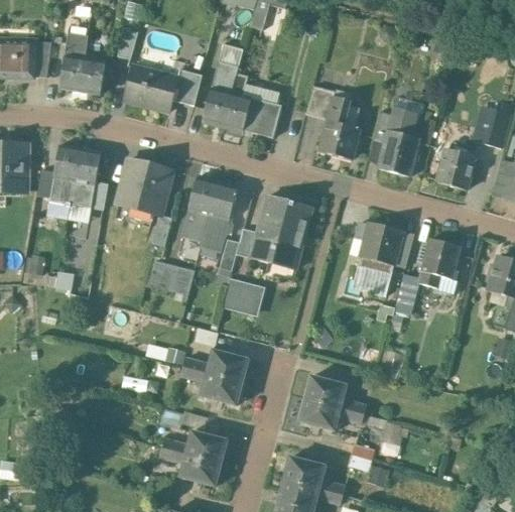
[(135,14),(137,0),(124,0),(123,13),(135,14)]
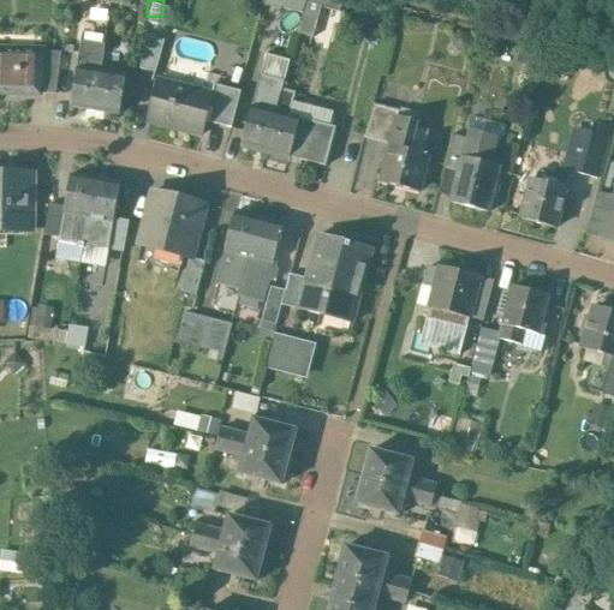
[(282,0),(281,5),(302,11),(304,0),(282,0)]
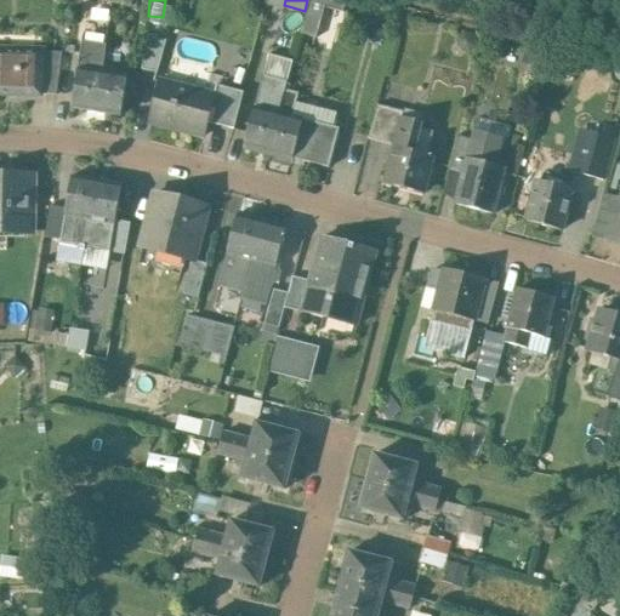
[(307,0),(305,11),(299,30),(314,35),(325,5),(343,10),(346,0),(307,0)]
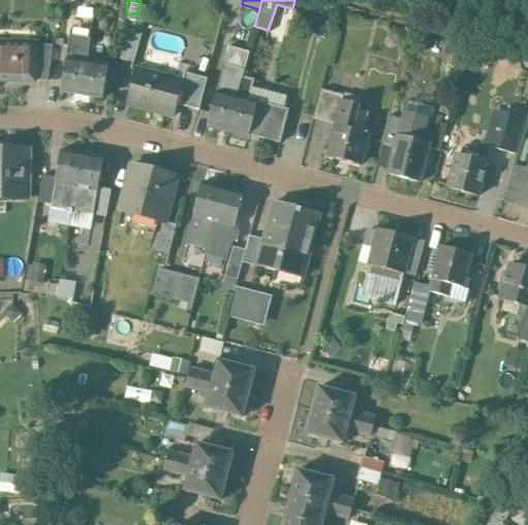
[(142,33),(126,30),(121,58),(134,61),(142,33)]
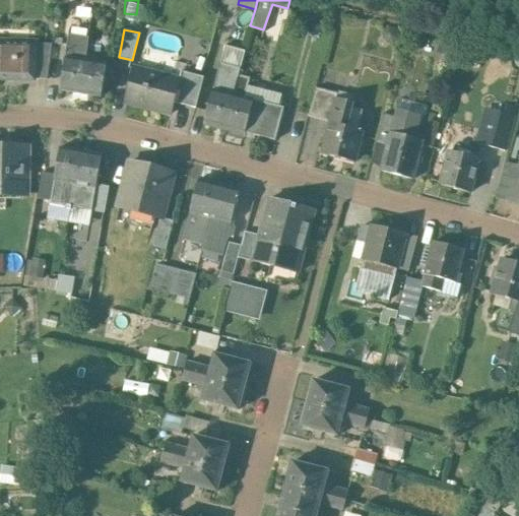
[(87,35),(67,31),(64,54),(59,87),(79,90),(85,52),(87,35)]
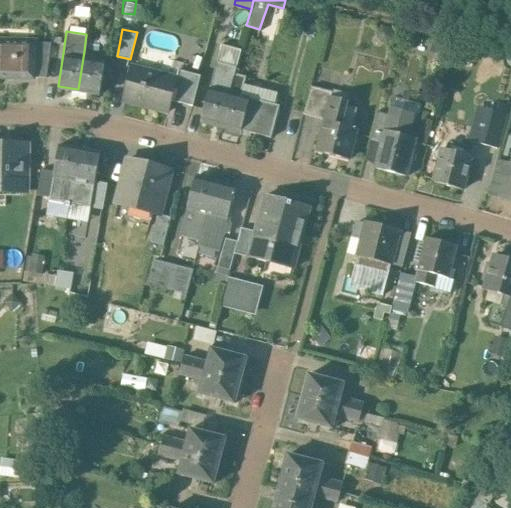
[(32,40),(0,39),(0,76),(31,77),(31,76),(32,40)]
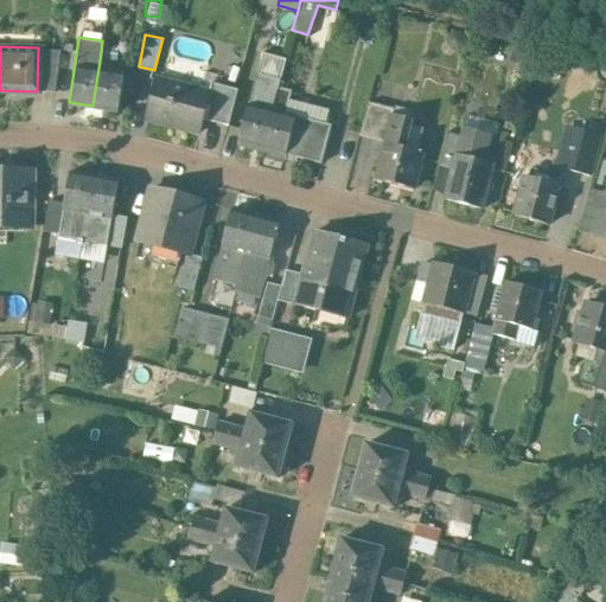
[(58,49),(38,47),(37,90),(51,90),(58,49)]
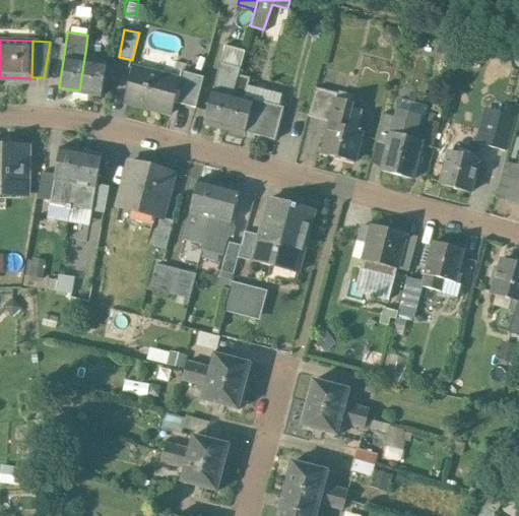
[(93,53),(85,52),(79,90),(100,93),(105,60),(93,58),(93,53)]
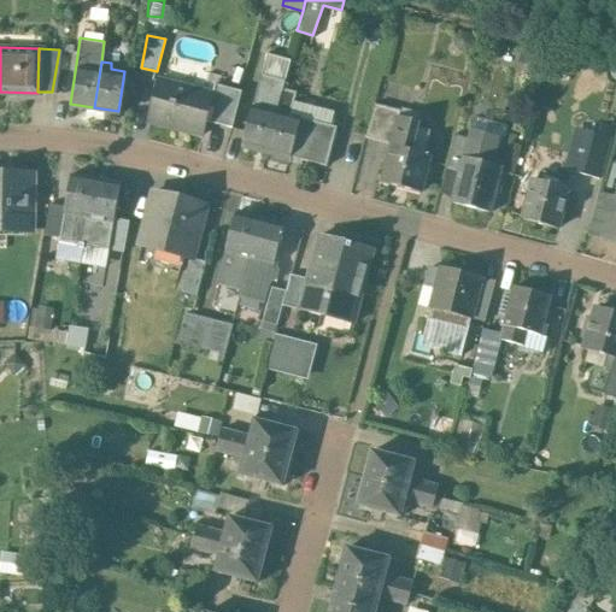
[(259,74),(251,105),(250,105),(239,143),(263,151),(281,87),(282,80),(259,74)]
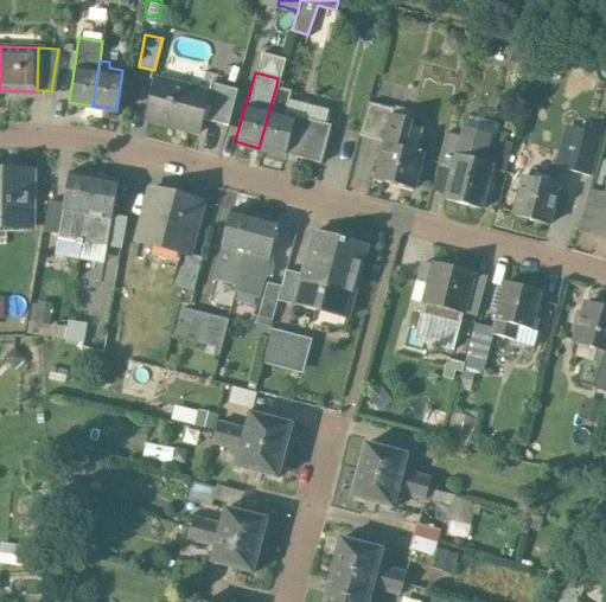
[(208,94),(155,79),(145,119),(198,133),(202,120),(209,94),(208,94)]
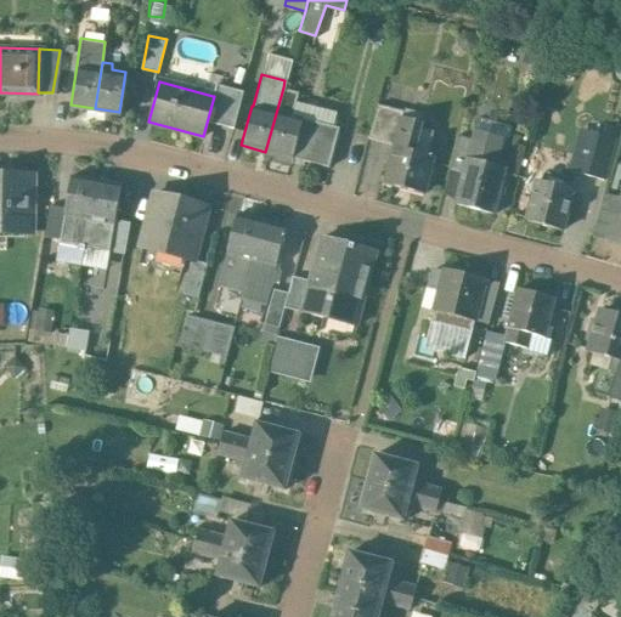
[(241,94),(215,86),(213,96),(214,96),(207,123),(231,129),(241,94)]
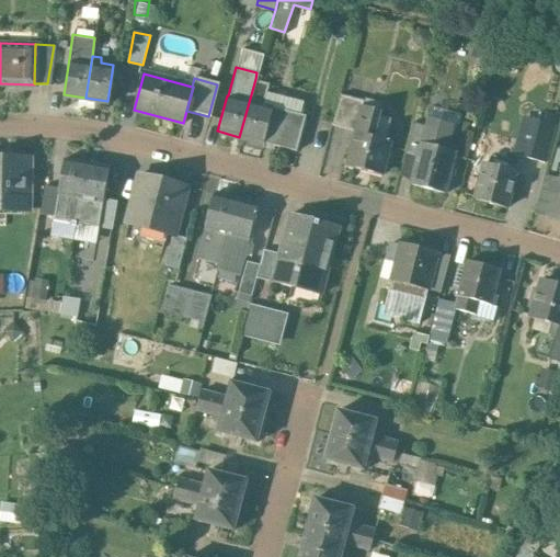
[(305,116),(262,104),(267,83),(255,79),(239,137),(239,138),(261,144),(261,143),(294,152),(305,116)]
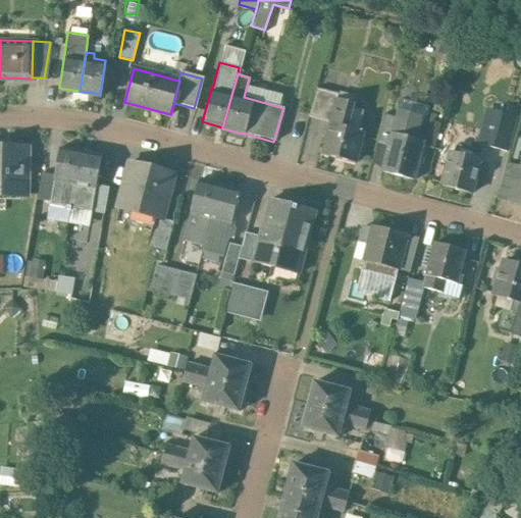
[(337,95),(315,89),(307,117),(328,123),(329,123),(335,102),(337,95)]
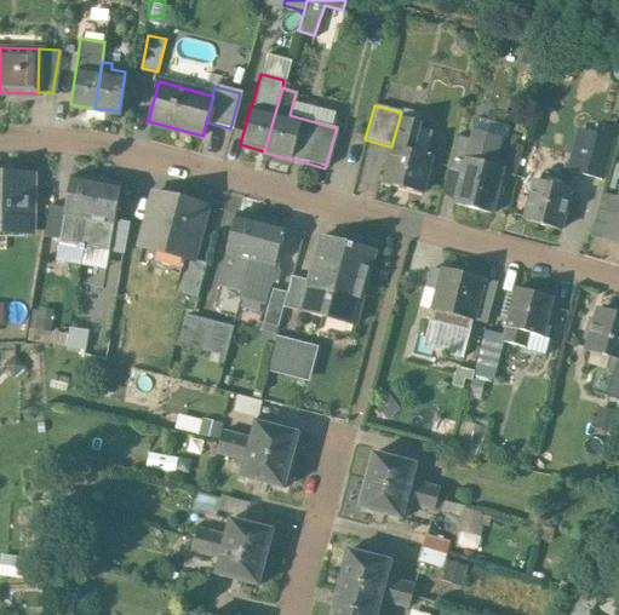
[(418,126),(399,121),(391,147),(390,147),(379,183),(418,194),(429,157),(411,153),(418,126)]
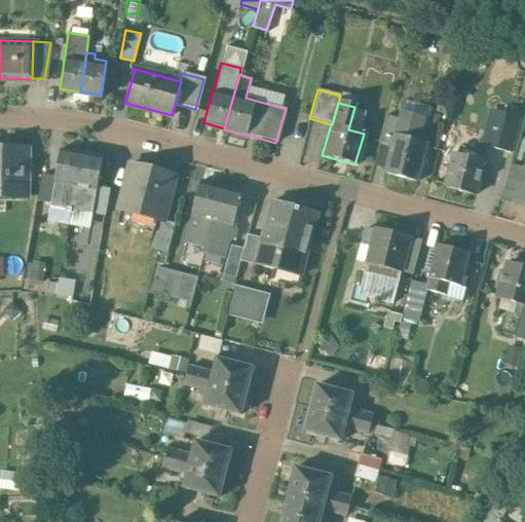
[(520,114),(494,107),(484,143),(510,150),(520,114)]
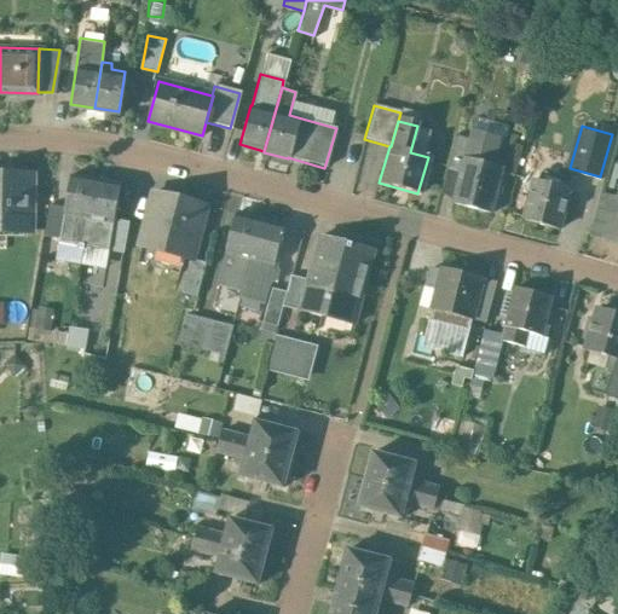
[(498,134),(472,127),(469,135),(461,168),(452,197),(452,198),(491,209),(491,208),(502,164),(491,162),(498,134)]
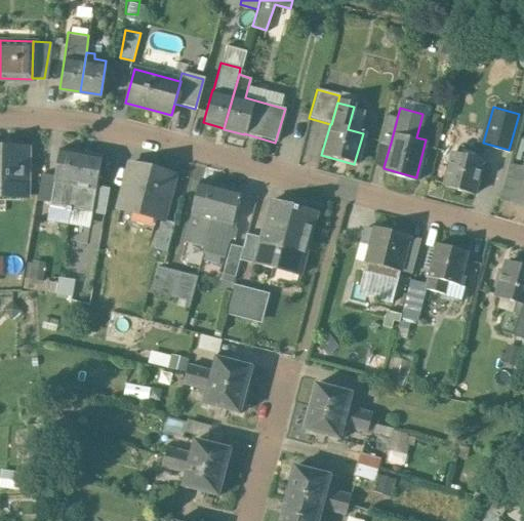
[(398,115),(386,113),(378,139),(391,143),(398,115)]
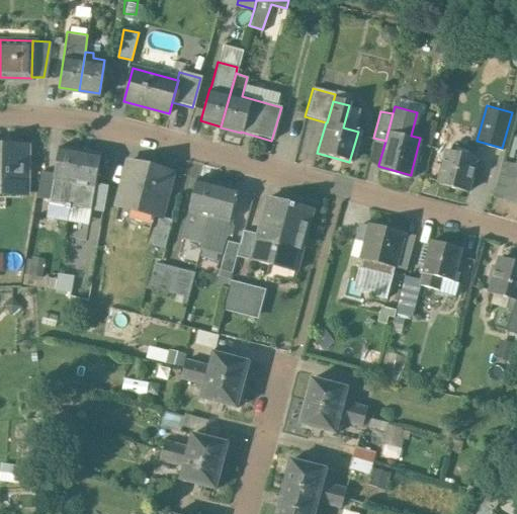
[(26,145),(0,143),(0,189),(24,191),(26,145)]
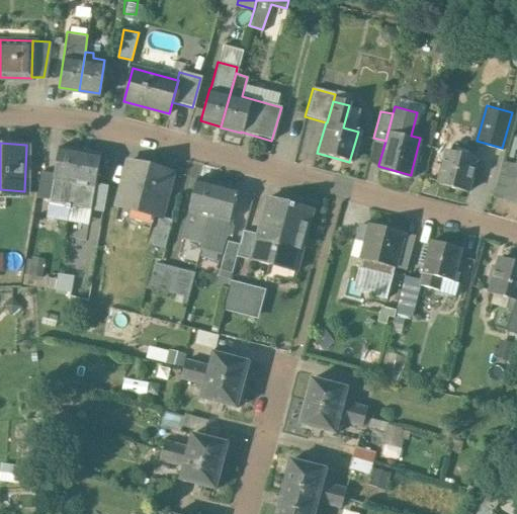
[(80,149),(59,146),(54,172),(50,198),(49,198),(48,201),(70,205),(80,149)]
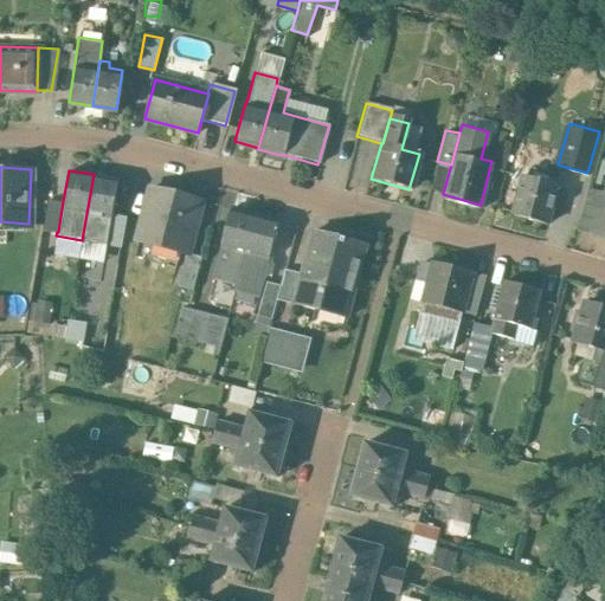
[(117,179),(94,174),(82,240),(107,244),(111,214),(117,179)]
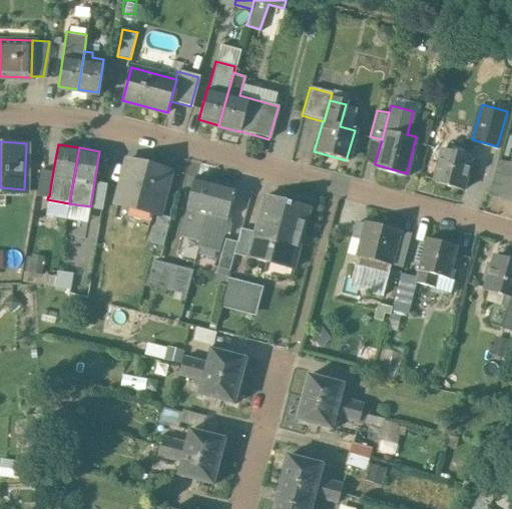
[(436,150),(425,147),(419,168),(430,171),(436,150)]
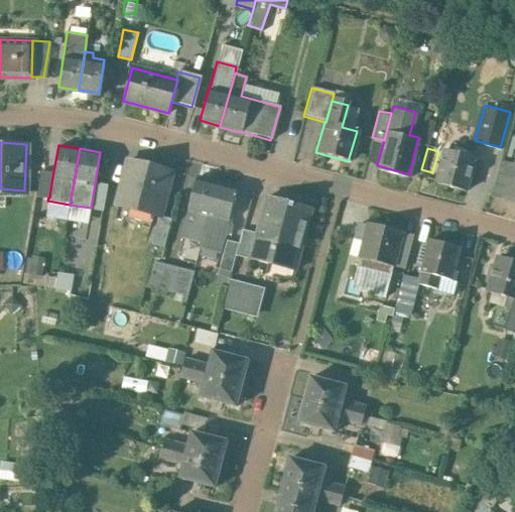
[(452,153),(443,151),(434,182),(464,190),(473,159),(460,155),(461,150),(453,148),(452,153)]
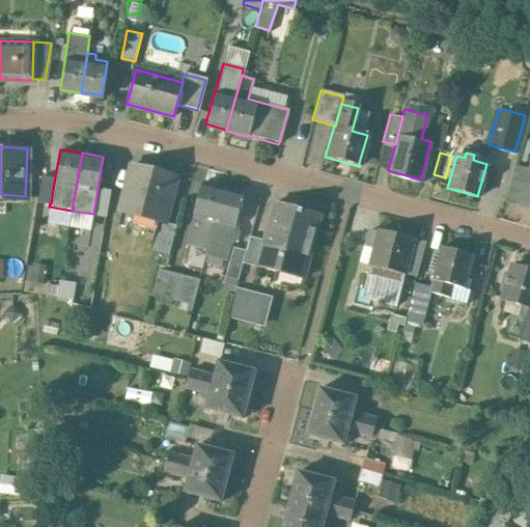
[(177,177),(131,165),(124,190),(127,191),(121,211),(134,214),(135,210),(149,214),(150,210),(165,213),(163,221),(164,222),(165,222),(165,221),(177,177)]
